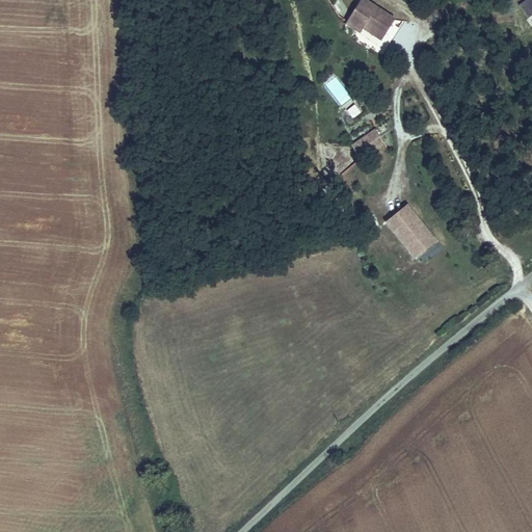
[(381,46),(398,19),(367,0),(362,0),(347,24),(381,46)]
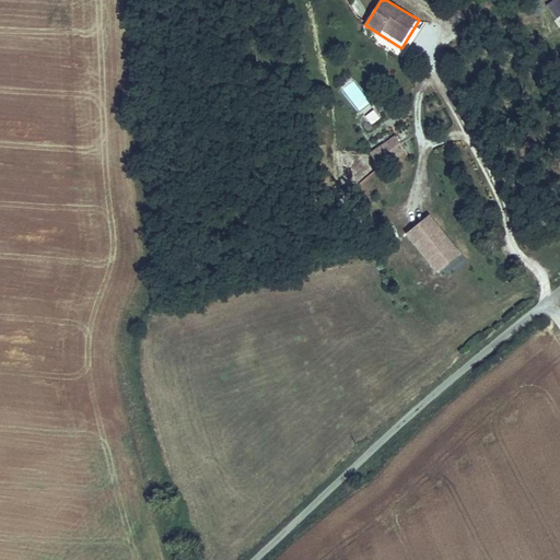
[(361,112),(373,126),(383,118),(371,104),(361,112)]
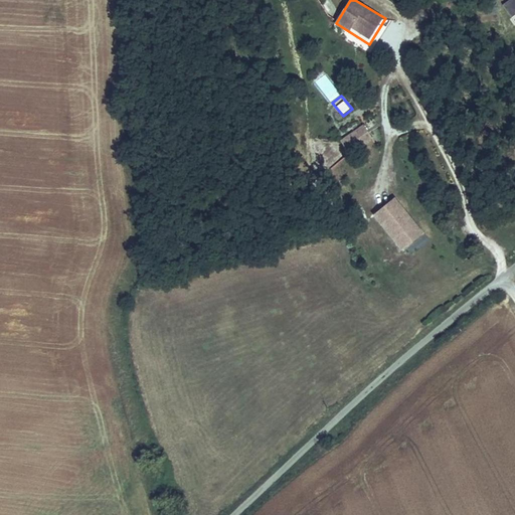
[(350,155),(374,140),(364,125),(340,140),(350,155)]
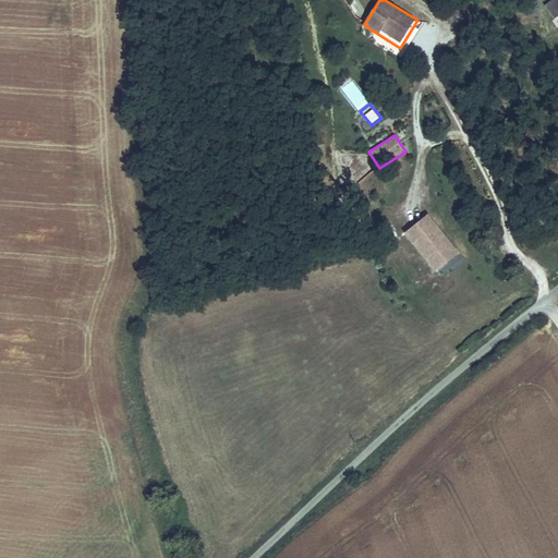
[(405,234),(437,273),(461,253),(428,215),(405,234)]
